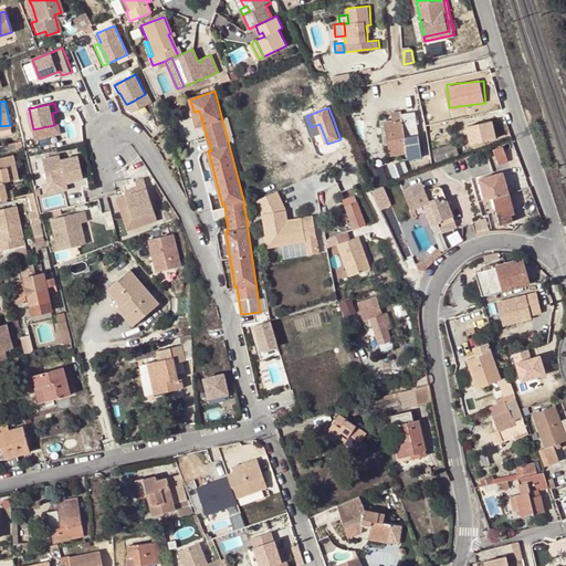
[(198,126),(203,125),(199,111),(194,112),(198,126)]
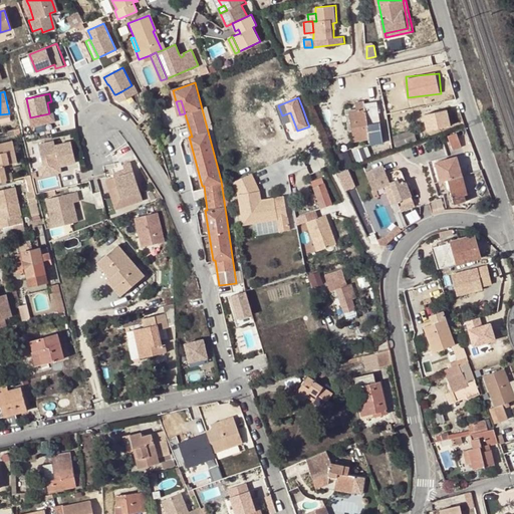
[(369,139),(370,144),(383,143),(380,122),(376,123),(375,115),(367,116),(365,100),(356,101),(357,107),(349,108),(354,141),(369,139)]
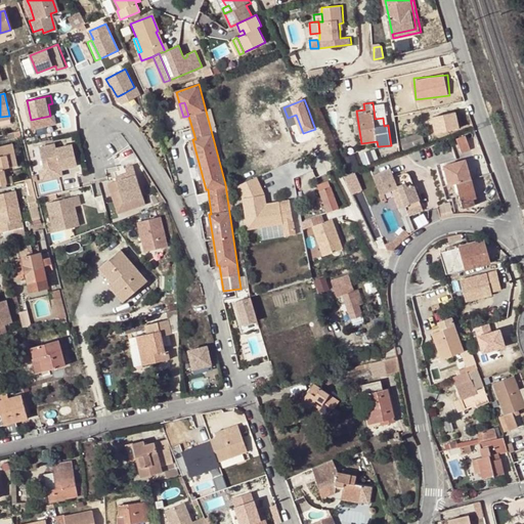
[(312,107),(308,110),(313,124),(318,122),(312,107)]
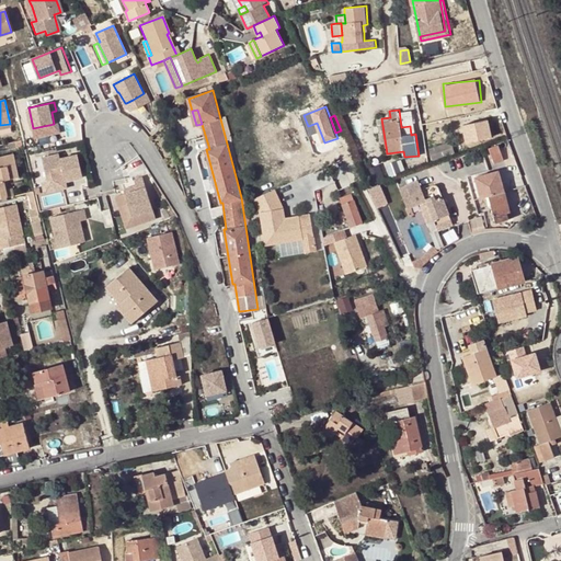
[(465,124),(468,141),(493,135),(489,118),(465,124)]
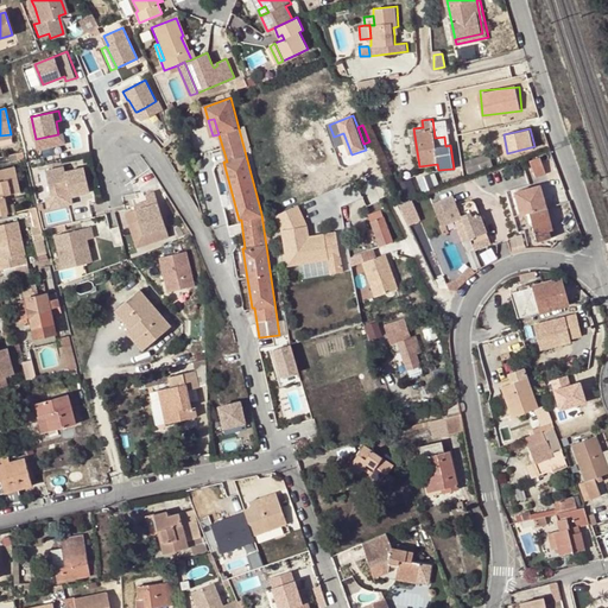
[(494,163),(491,152),(466,160),(469,171),(494,163)]
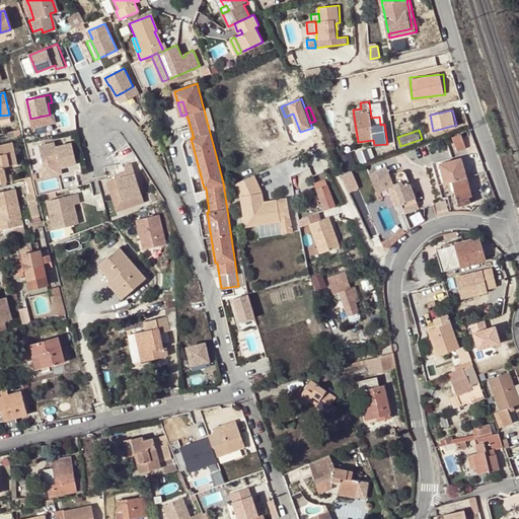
[(463,133),(454,136),(459,150),(468,147),(463,133)]
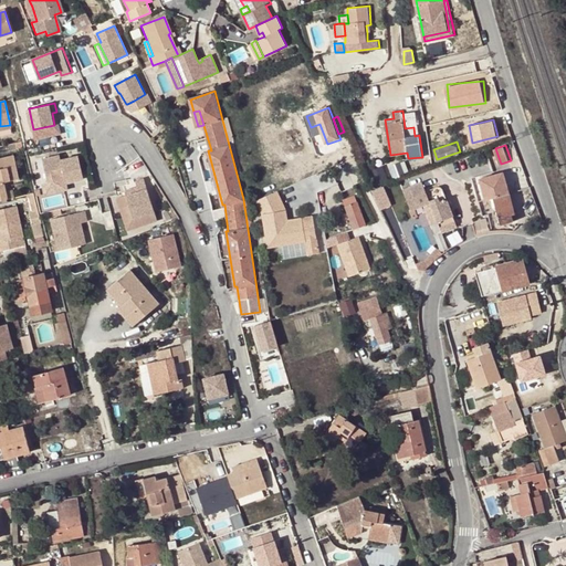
[(13,154),(0,156),(0,200),(8,198),(4,181),(19,178),(13,154)]
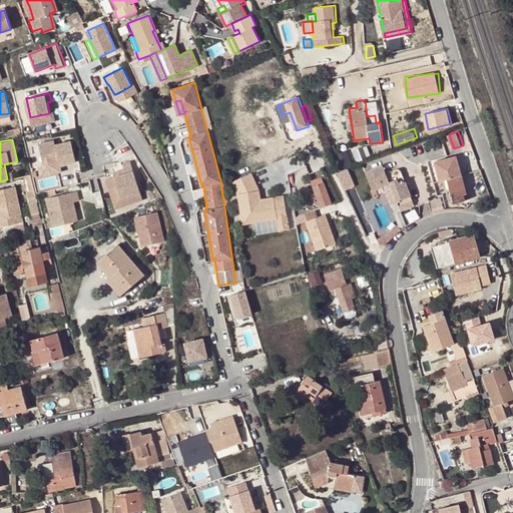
[(72,140),(56,144),(55,139),(38,143),(43,165),(59,161),(60,165),(76,161),(72,140)]
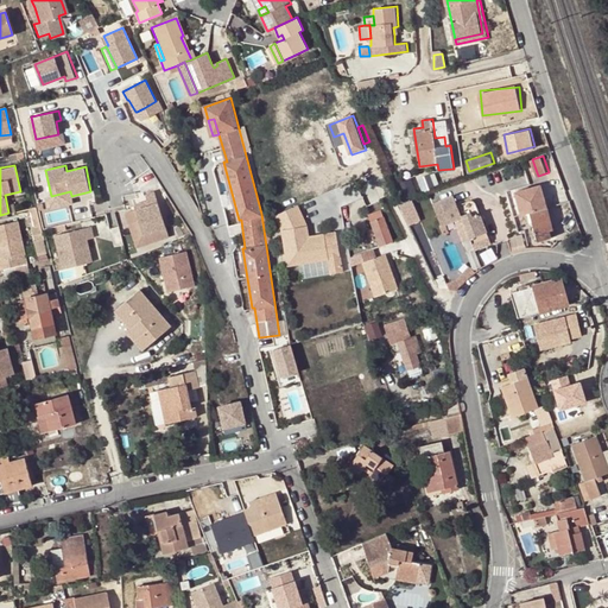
[(526,192),(536,228),(537,233),(539,239),(556,234),(549,208),(546,208),(540,189),(526,192)]
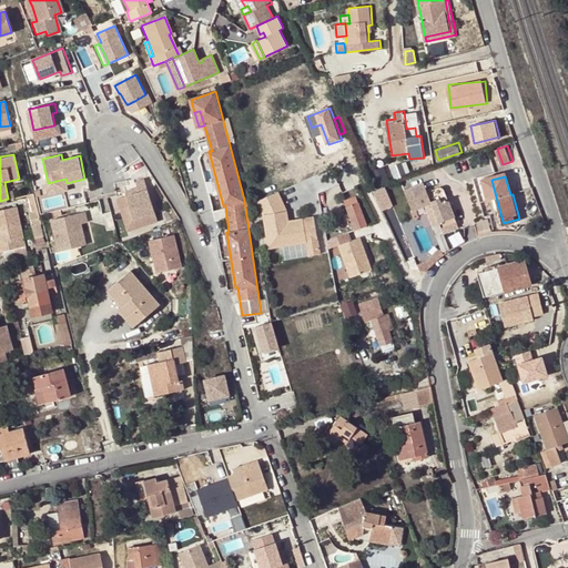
[(134,219),(155,212),(145,179),(137,182),(139,186),(140,192),(128,196),(134,219)]
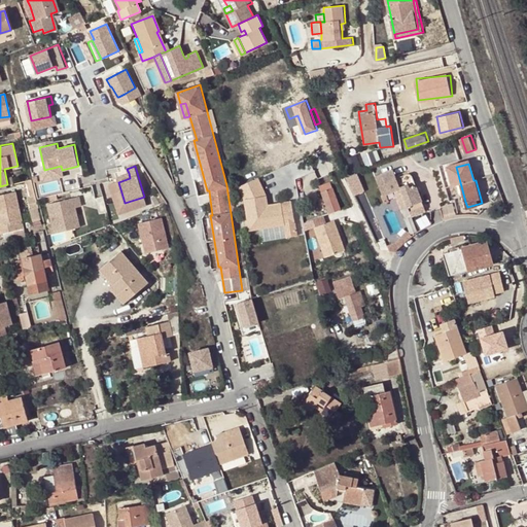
[(398,176),(395,168),(377,175),(384,194),(388,191),(402,186),(402,188),(409,204),(412,212),(426,207),(413,171),(398,176)]
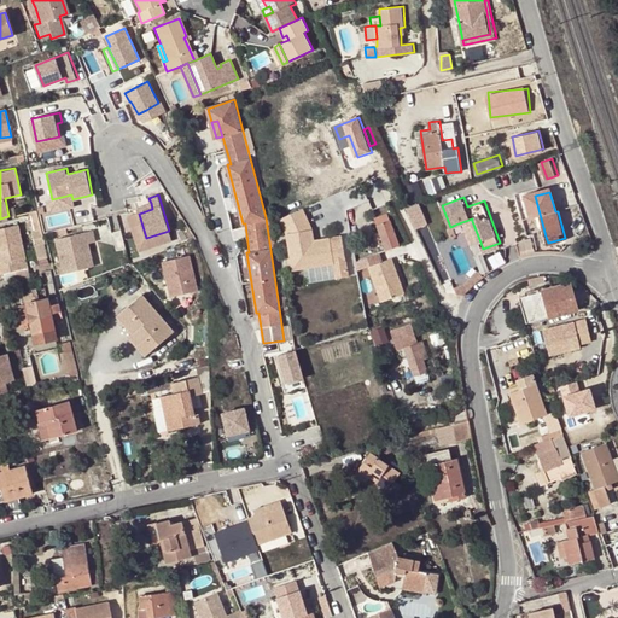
[(421,202),(409,208),(418,228),(430,223),(421,202)]
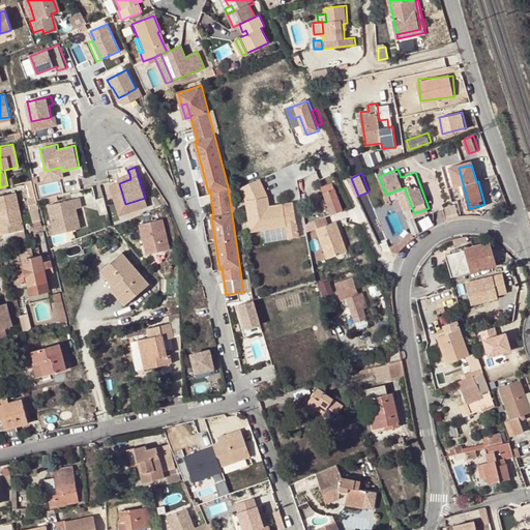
[(130,179),(129,174),(117,178),(119,183),(130,179)]
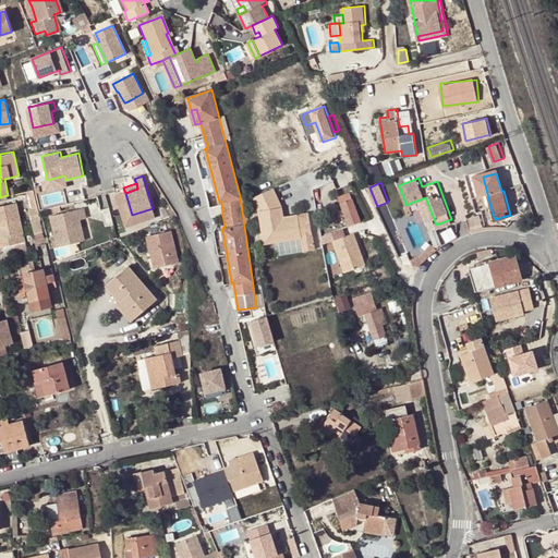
[(80,193),(70,194),(69,189),(39,193),(40,204),(81,198),(80,193)]
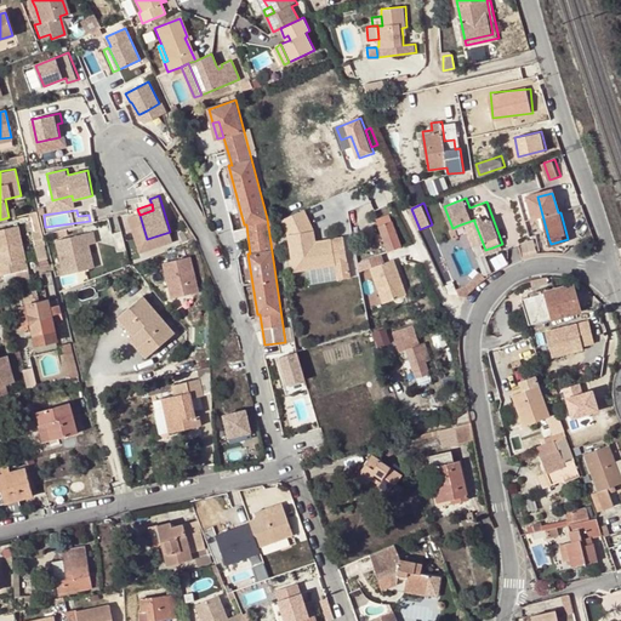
[(305,211),(281,222),(289,235),(295,273),(336,266),(331,240),(315,243),(314,232),(305,211)]
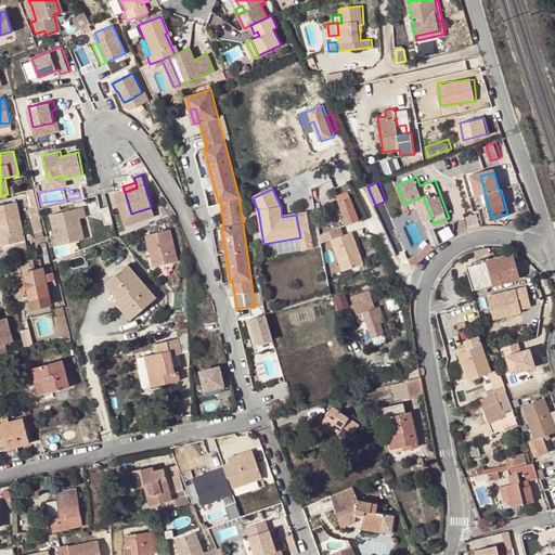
[(131,214),(125,192),(115,194),(126,226),(155,216),(152,207),(131,214)]
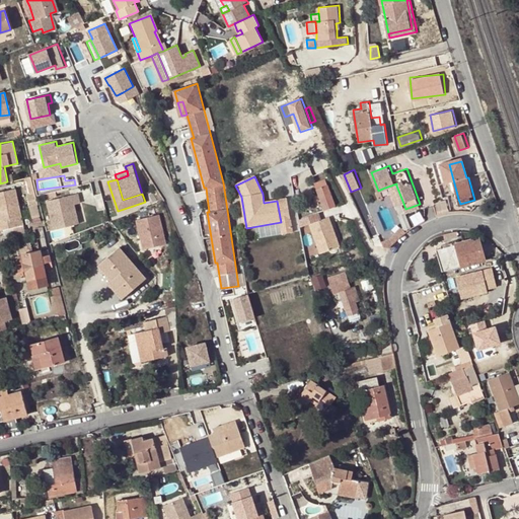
[(337,205),(327,179),(316,183),(325,209),(337,205)]
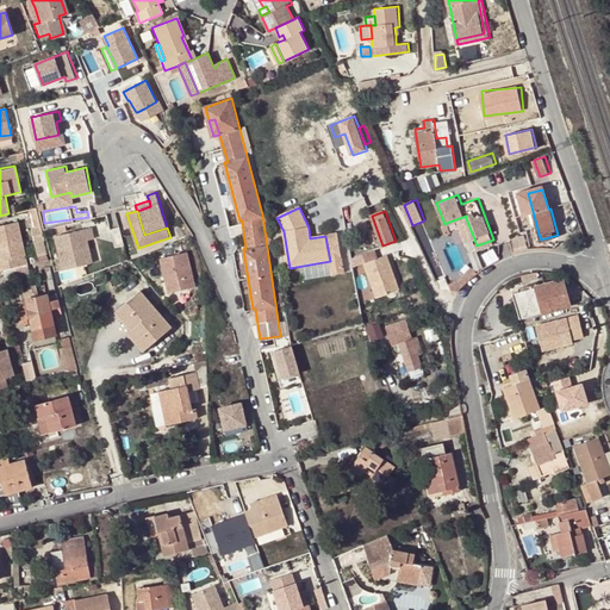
[(466,218),(460,221),(466,240),(473,236),(466,218)]
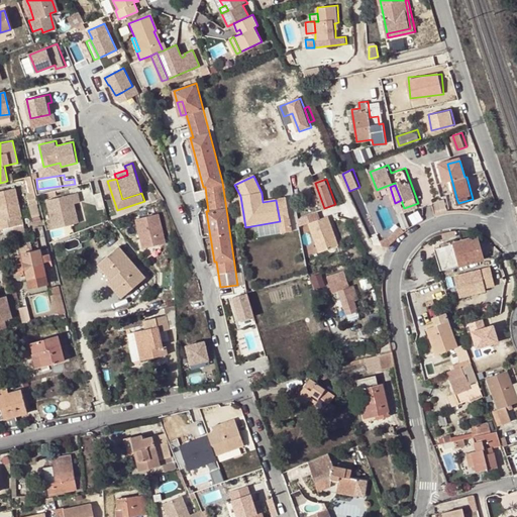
[(0,229),(5,229),(10,227),(14,227),(24,224),(25,224),(17,188),(0,191),(0,216),(1,221),(0,220),(0,229)]
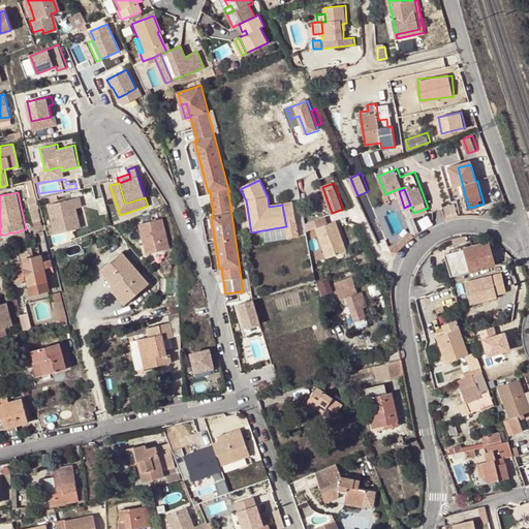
[(367,193),(360,196),(367,214),(375,211),(367,193)]
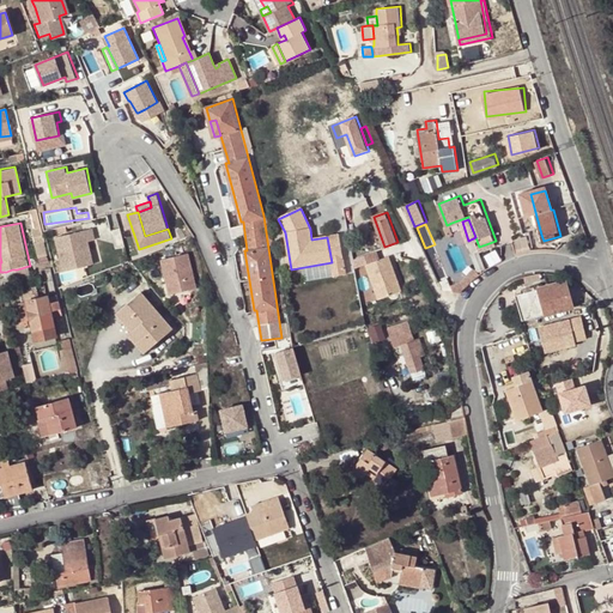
[(59,265),(61,272),(95,263),(89,241),(96,240),(93,228),(56,236),(64,263),(59,265)]
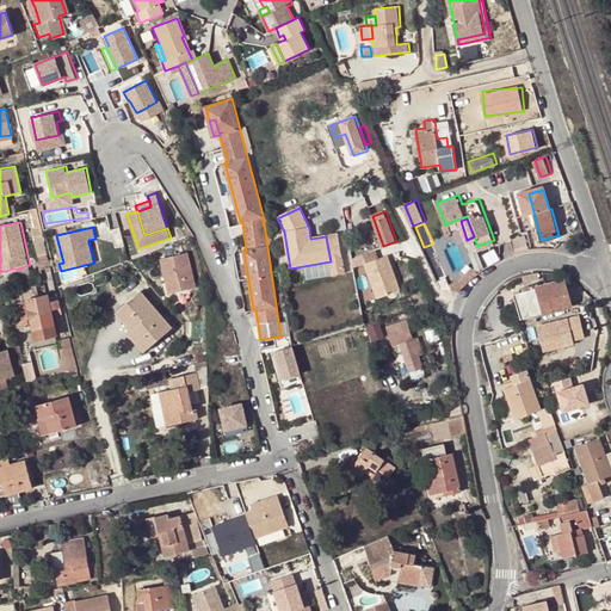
[(494,240),(477,246),(479,250),(495,242),(494,240)]
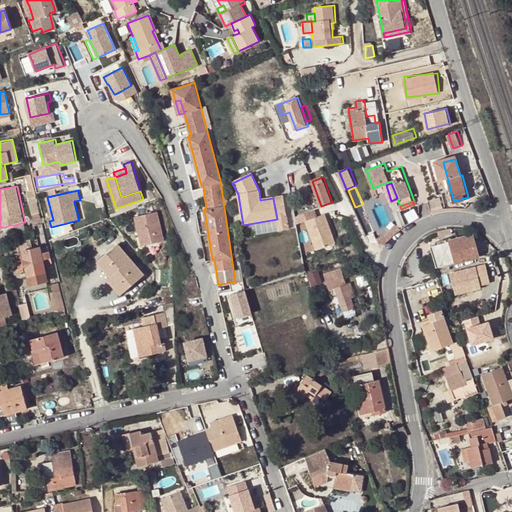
[(165,241),(157,212),(136,217),(142,245),(165,241)]
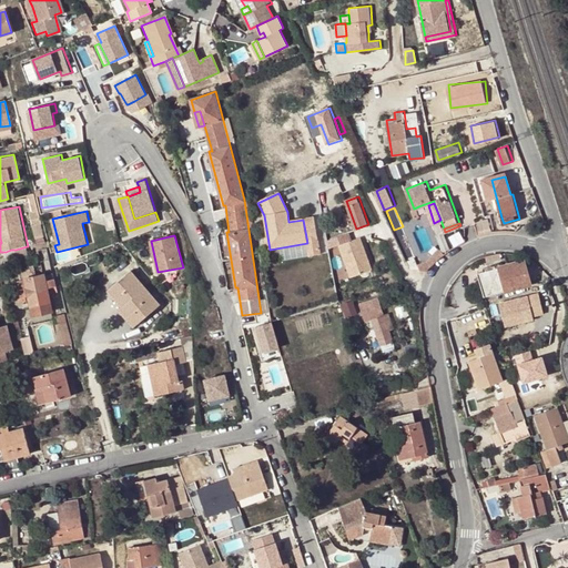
[(373,269),(362,236),(341,243),(352,276),(373,269)]
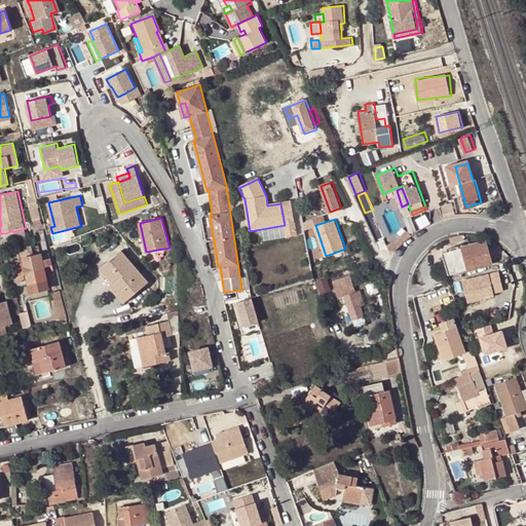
[(388,243),(390,249),(397,250),(400,247),(400,246),(405,240),(409,237),(411,234),(413,233),(408,228),(397,240),(388,243)]
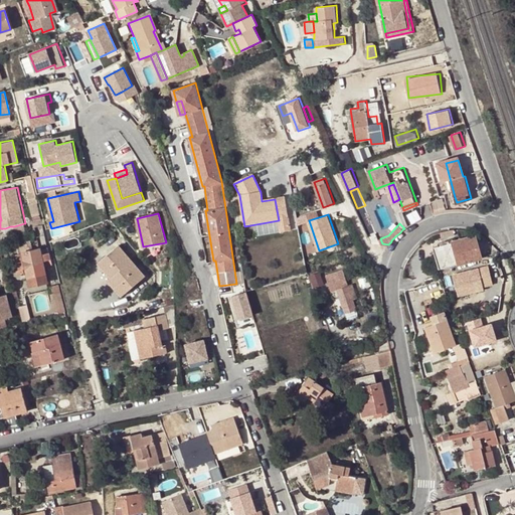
[(459,265),(481,259),(475,235),(453,242),(459,265)]
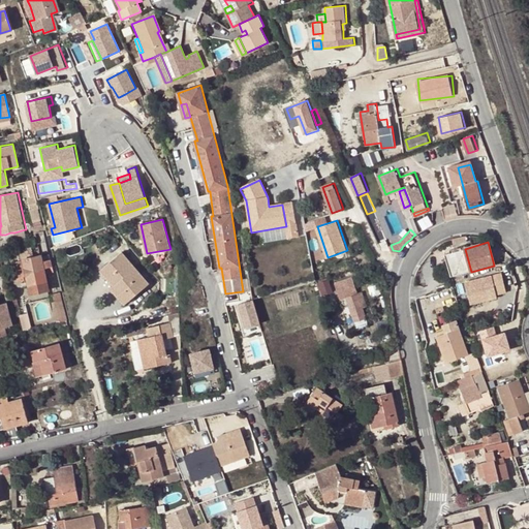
[(443,255),(449,278),(468,272),(468,273),(471,272),(465,249),(443,255)]
